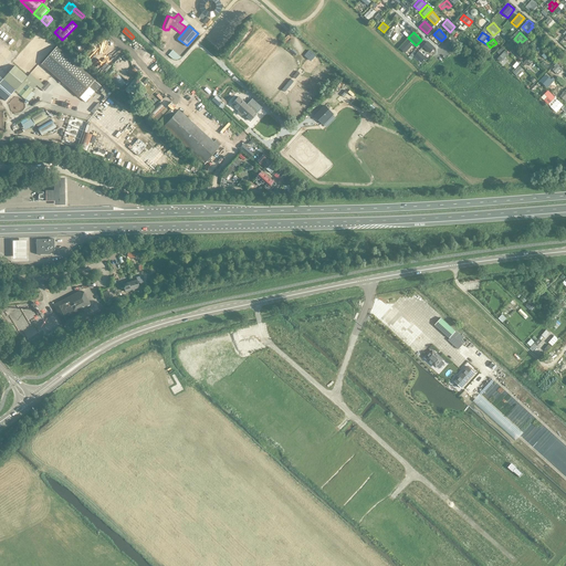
[(406,53),(412,44),(408,40),(400,48),(406,53)]
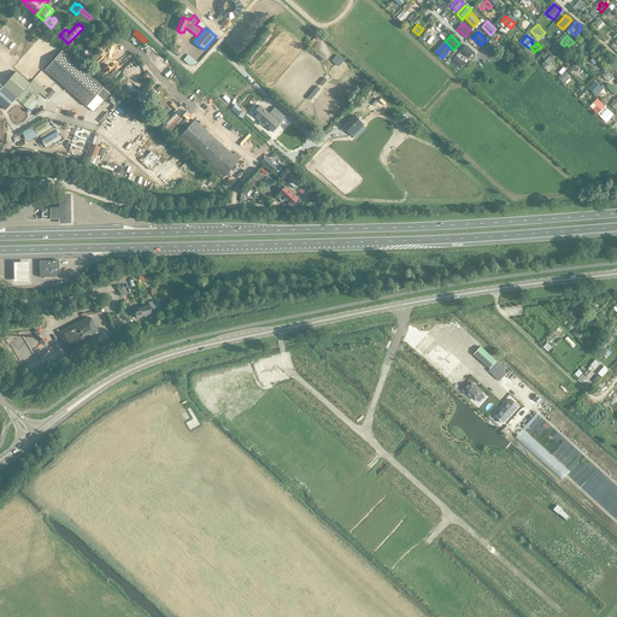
[(462,52),(470,57),(475,51),(465,45),(462,52)]
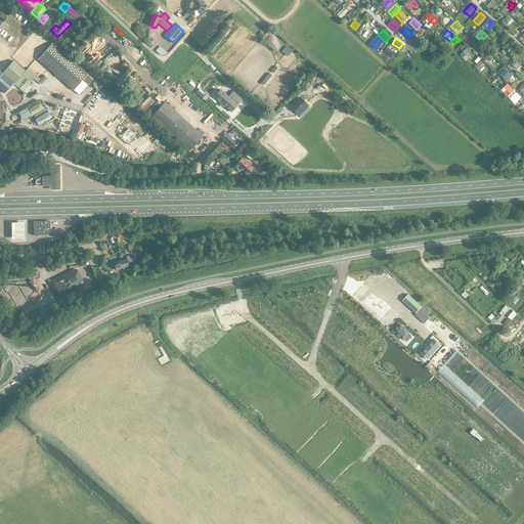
[(79,44),(74,39),(69,44),(74,49),(79,44)]
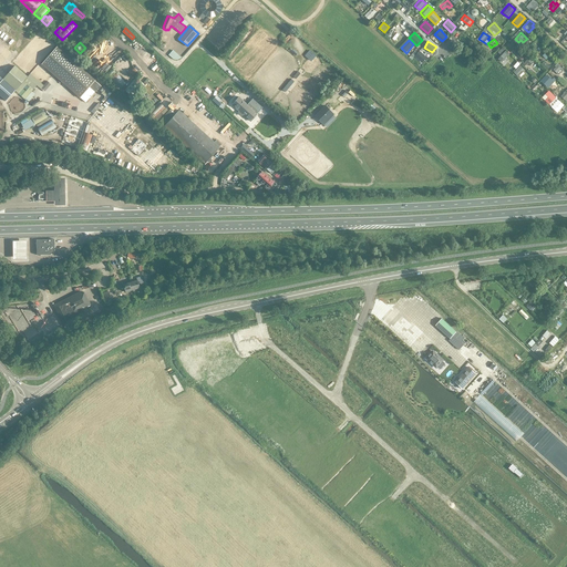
[(57,47),(41,64),(80,99),(89,88),(92,91),(99,84),(95,81),(57,47)]
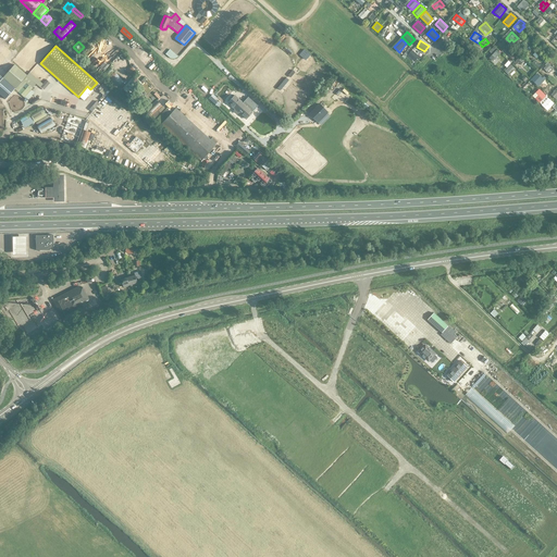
[(170,49),(165,53),(173,60),(177,56),(170,49)]
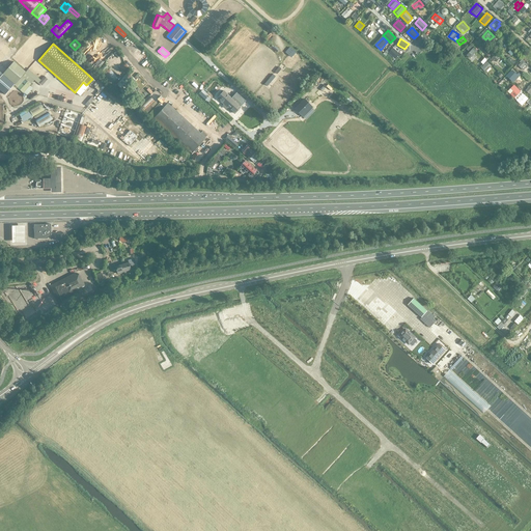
[(296,52),(289,47),(285,52),(291,58),(296,52)]
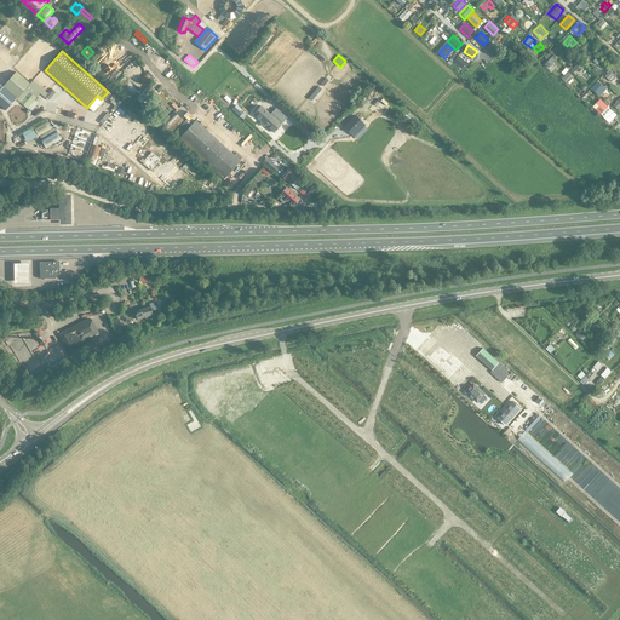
[(454,61),(461,69),(468,62),(460,55),(454,61)]
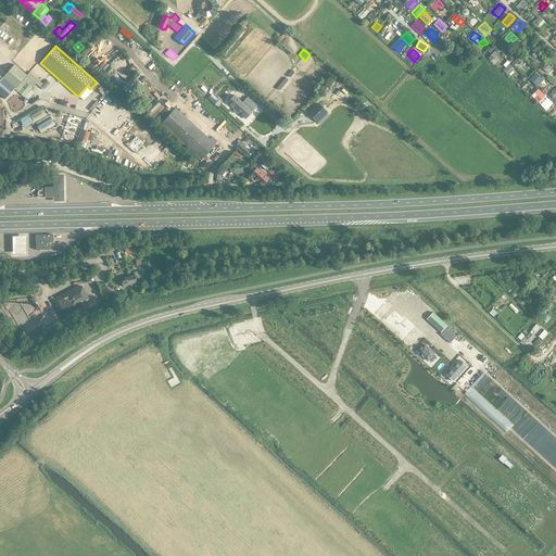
[(496,49),(489,58),(493,61),(501,53),(496,49)]
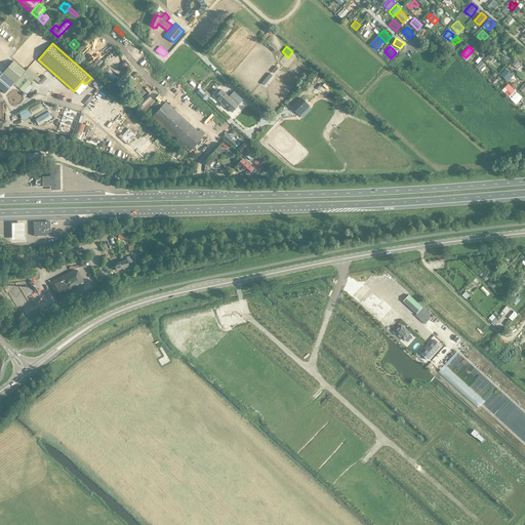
[(103,61),(112,51),(110,49),(101,58),(103,61)]
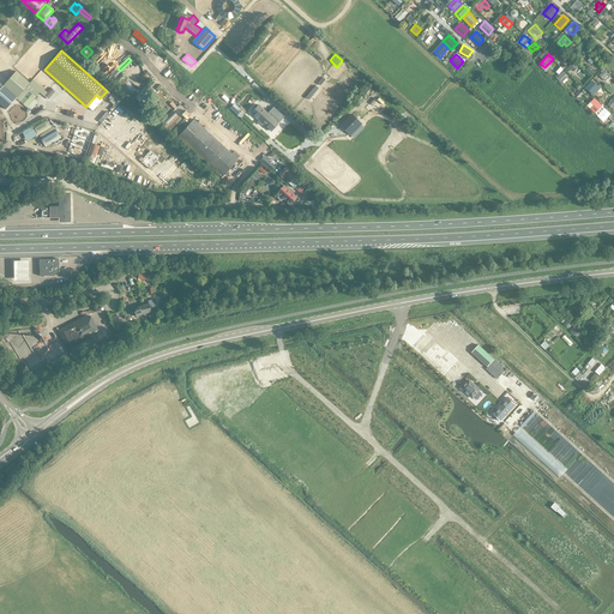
[(579,67),(575,62),(566,71),(569,73),(571,70),(575,72),(579,67)]
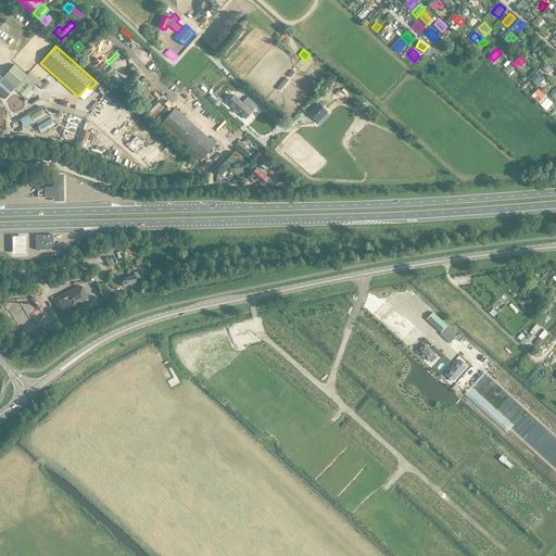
[(536,67),(540,64),(534,59),(531,62),(536,67)]
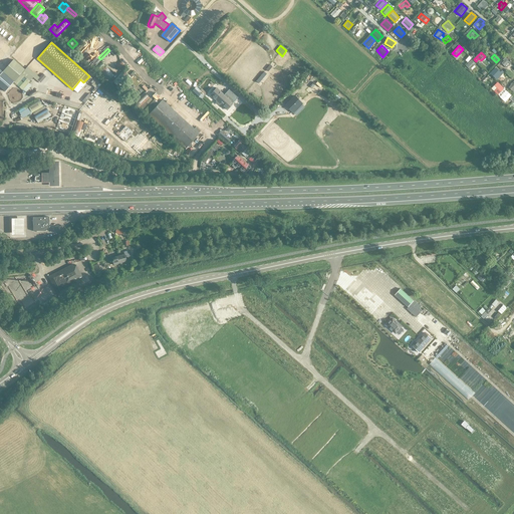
[(511,63),(505,57),(503,59),(504,60),(501,63),(507,68),(511,63)]
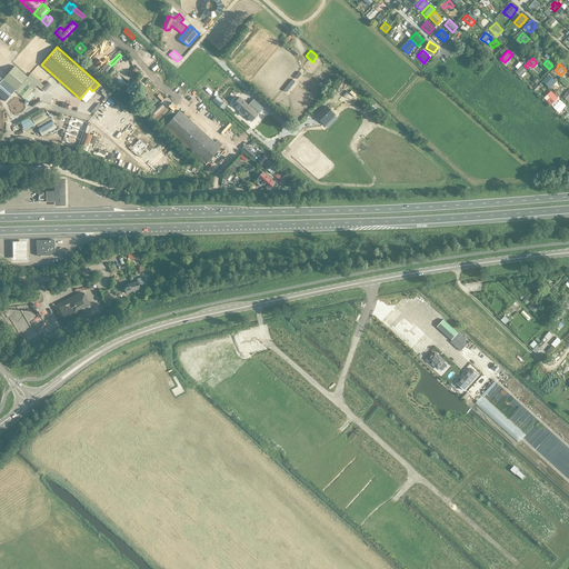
[(15,67),(3,80),(16,91),(18,93),(27,83),(25,81),(28,78),(15,67)]
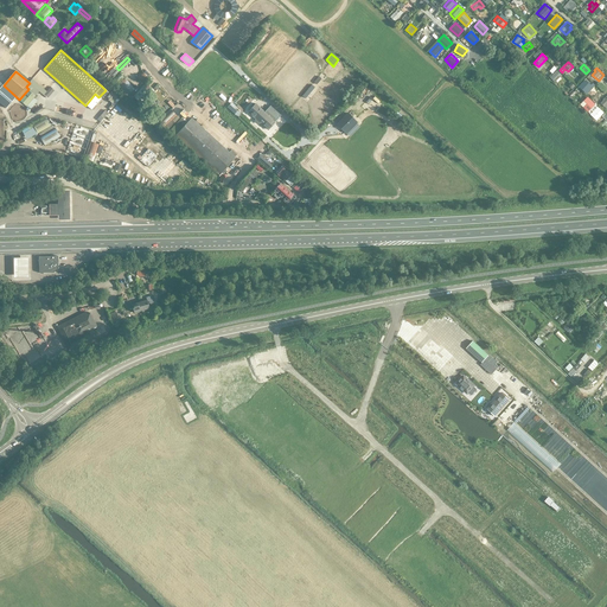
[(142,71),(136,77),(142,84),(148,78),(142,71)]
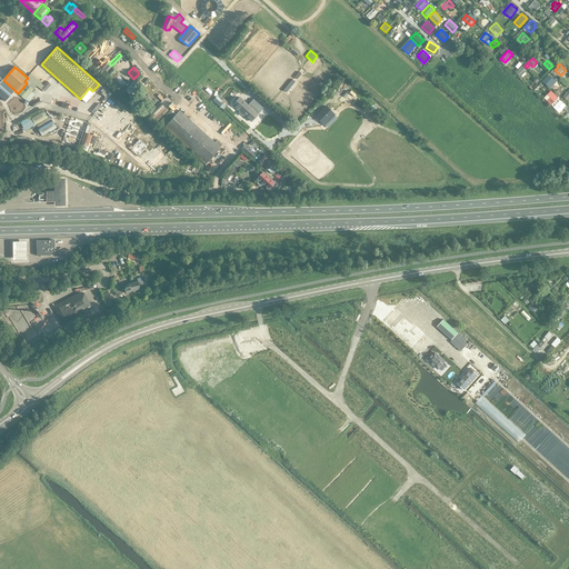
[(527,71),(522,67),(516,72),(520,77),(527,71)]
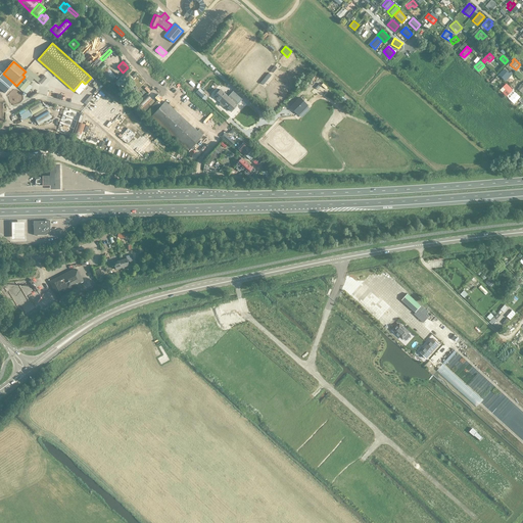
[(101,73),(107,67),(103,63),(98,69),(101,73)]
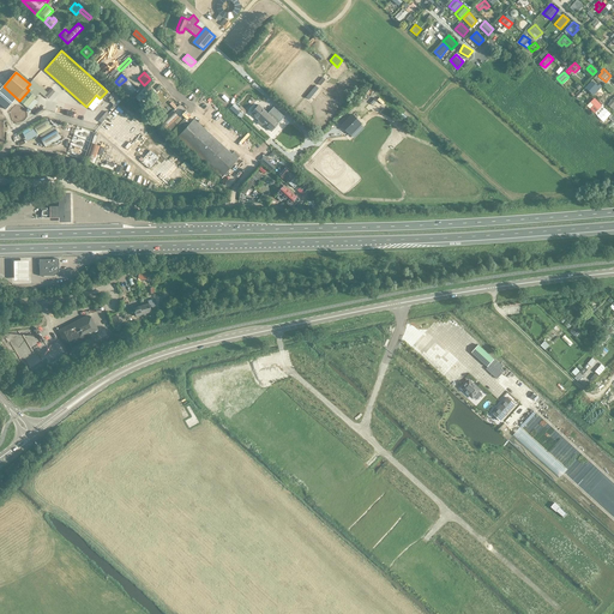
[(148,84),(134,97),(144,106),(156,92),(148,84)]
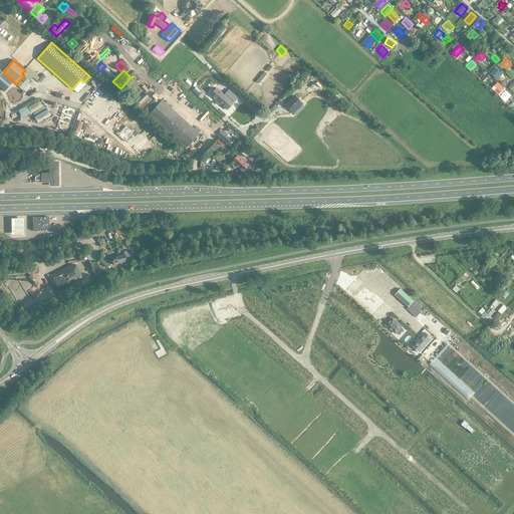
[(256,81),(259,83),(266,73),(264,71),(256,81)]
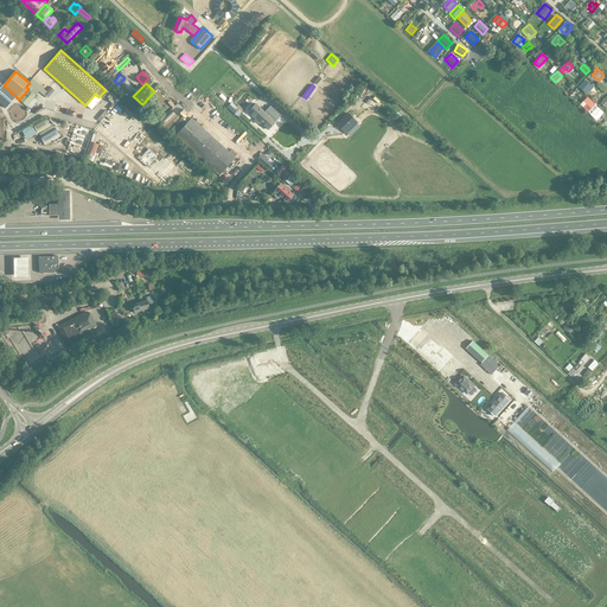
[(4,85),(0,88),(0,102),(6,109),(17,97),(4,85)]
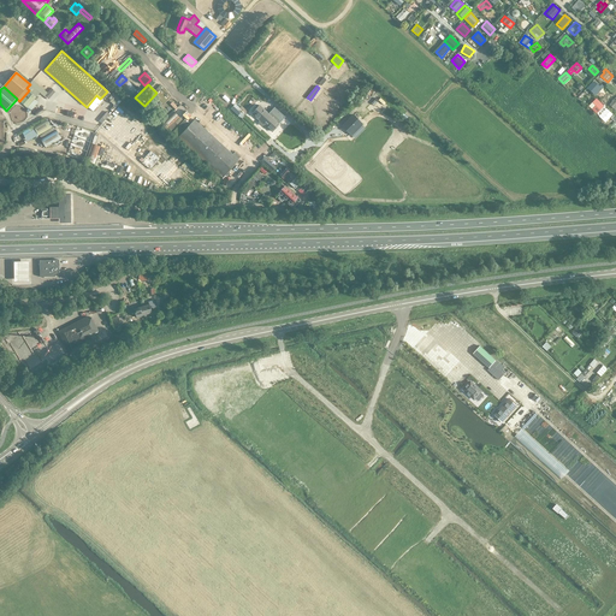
[(34,95),(24,106),(27,108),(36,98),(34,95)]
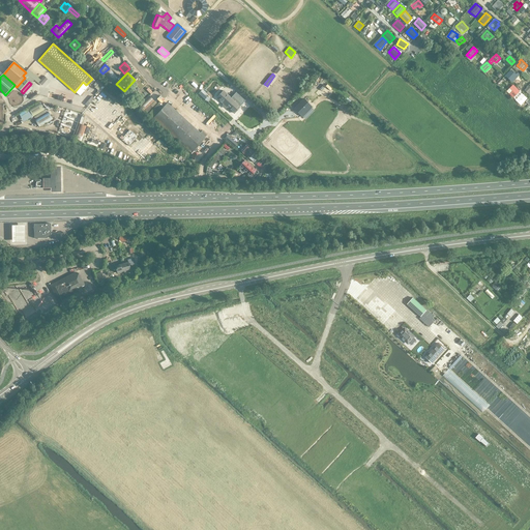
[(513,84),(507,90),(513,97),(521,91),(513,84)]
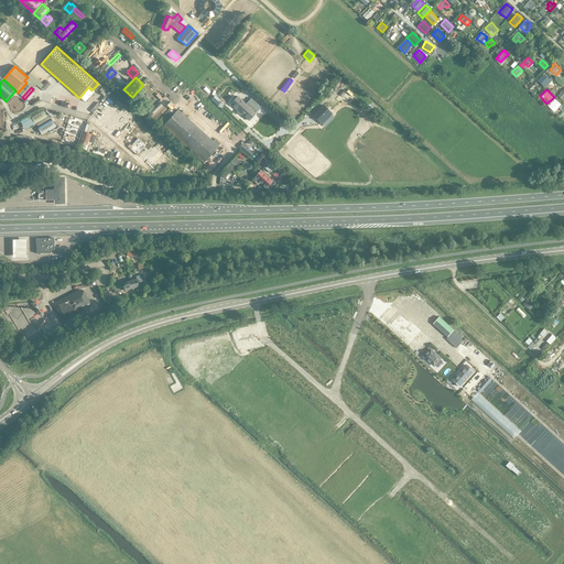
[(246,105),(242,101),(245,98),(242,96),(240,99),(238,97),(231,105),(249,120),(256,114),(261,107),(251,98),(246,105)]
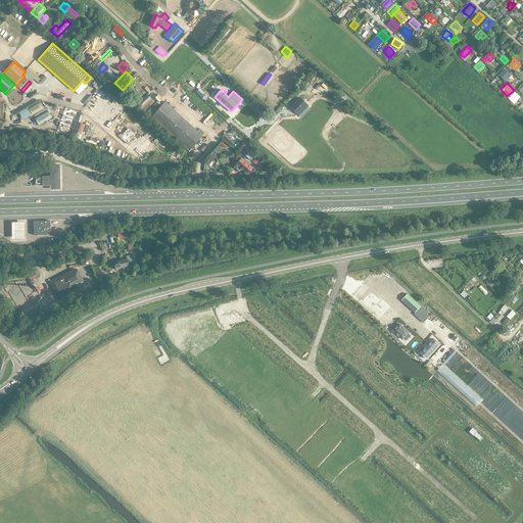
[(141,110),(153,100),(147,95),(136,105),(141,110)]
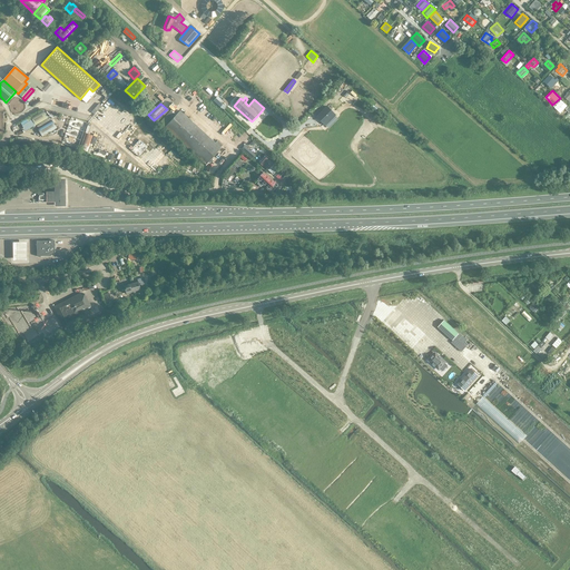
[(326,107),(316,117),(325,126),(325,125),(334,116),(335,115),(326,107)]
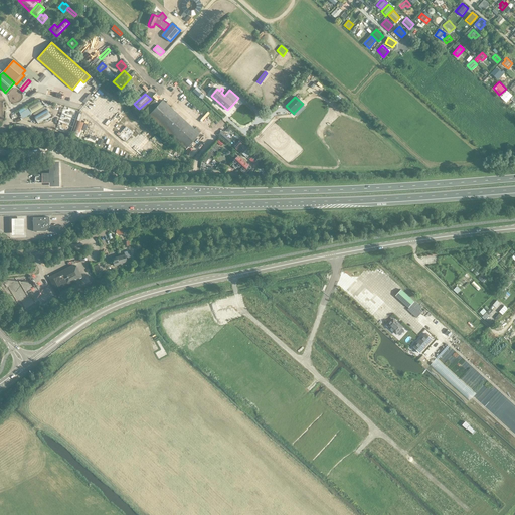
[(186,149),(199,134),(163,100),(160,104),(155,99),(144,111),(186,149)]
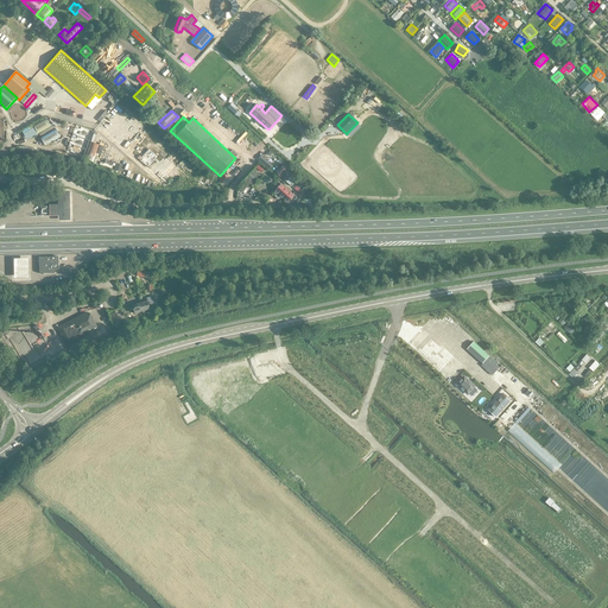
[(46,119),(35,125),(39,133),(51,127),(46,119)]
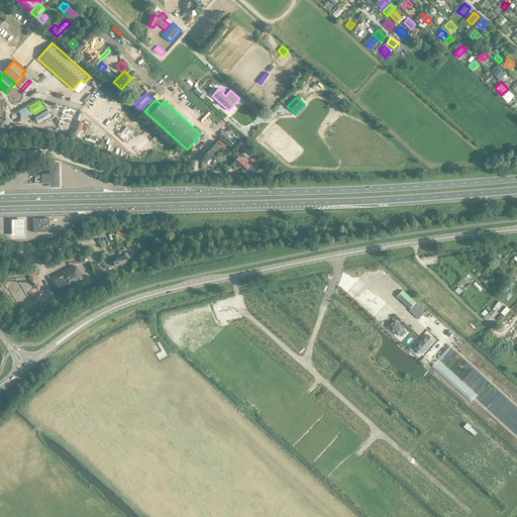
[(79,113),(80,111),(62,105),(60,111),(63,112),(57,129),(71,134),(76,119),(80,120),(82,114),(79,113)]
